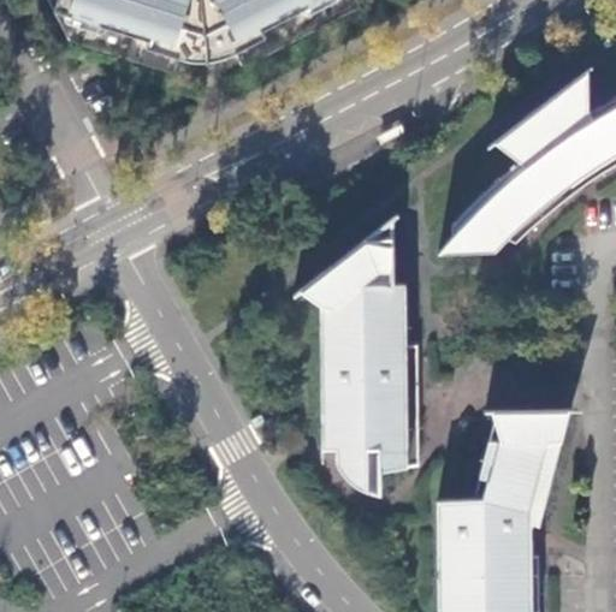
[(57,0),(54,10),(52,15),(70,22),(71,15),(99,24),(98,29),(123,37),(181,53),(181,35),(193,34),(188,0),(57,0)]
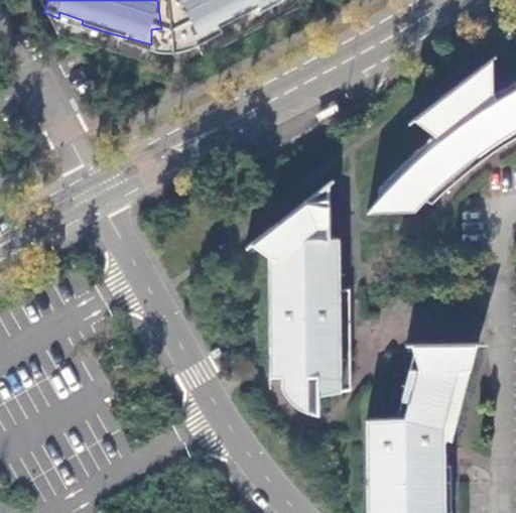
[(173,44),(191,42),(188,25),(177,27),(175,0),(174,0),(157,0),(161,28),(151,29),(151,44),(151,46),(173,44)]
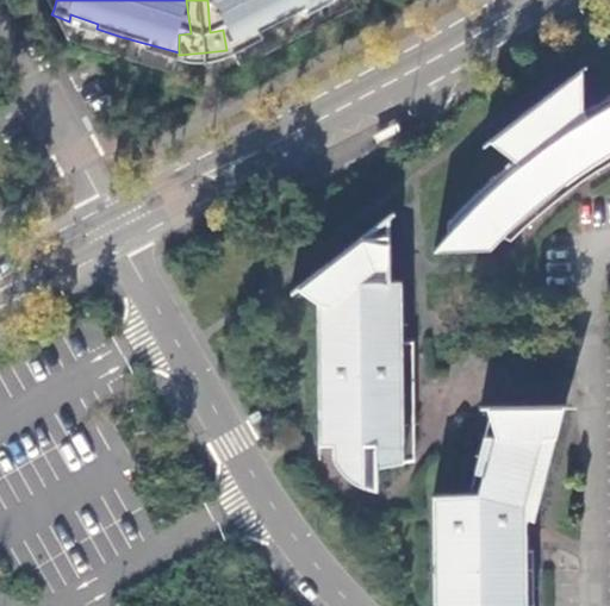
[(206,0),(207,0),(210,32),(223,30),(226,50),(230,50),(277,26),(286,22),(304,12),(302,6),(313,0),(206,0)]
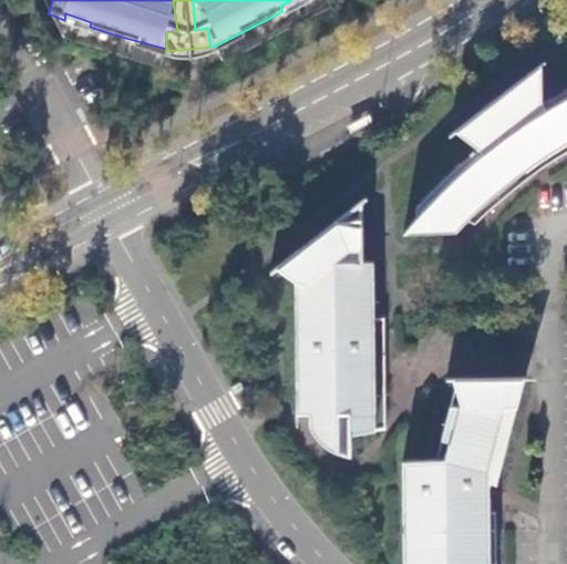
[(566,93),(546,108),(543,105),(539,69),(455,134),(478,153),(464,166),(437,190),(416,211),(416,223),(405,236),(455,235),(467,224),(475,228),(505,202),(543,172),(566,156),(566,93)]
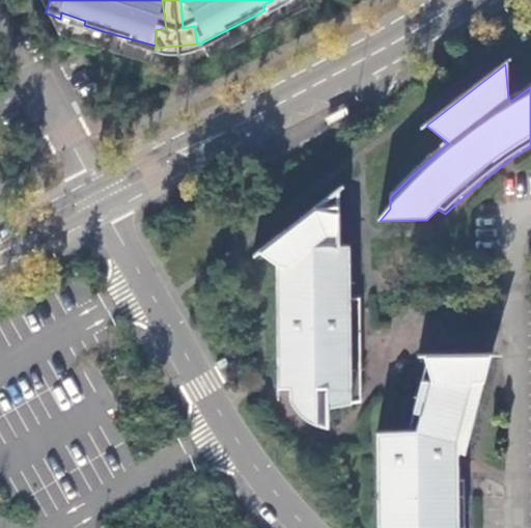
[(328,409),(361,403),(361,324),(360,299),(351,300),(350,247),(339,247),(338,219),(338,191),(259,252),(277,266),(278,390),(289,390),(289,400),(297,413),(305,419),(316,426),(328,425),(328,409)]
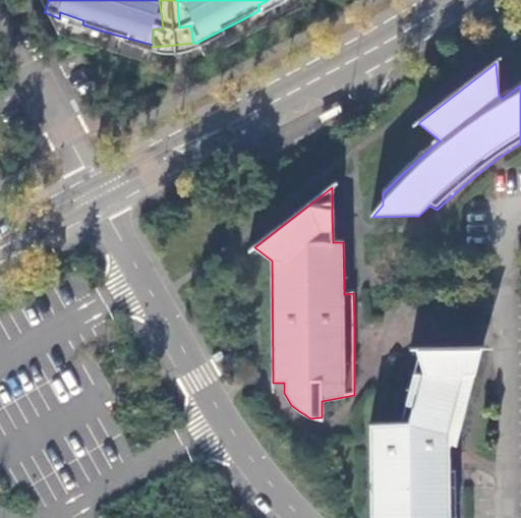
[(456,448),(481,349),(414,349),(422,376),(414,376),(406,406),(413,407),(409,423),(370,425),(370,517),(455,517),(456,490),(456,472),(449,472),(449,457),(445,456),(451,446),(456,448)]
